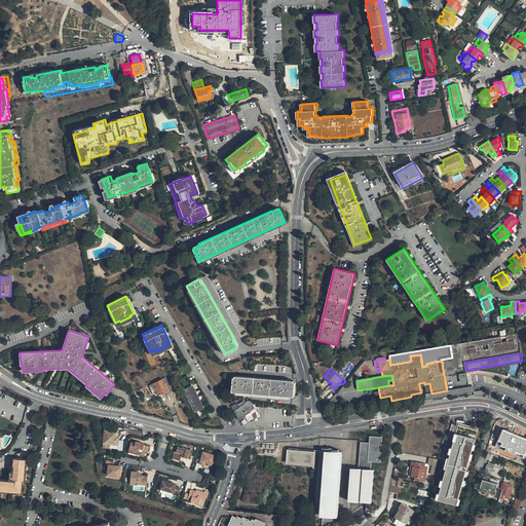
[(294,397),(295,382),(287,382),(287,381),(240,377),(240,378),(234,377),(232,391),(294,397)]
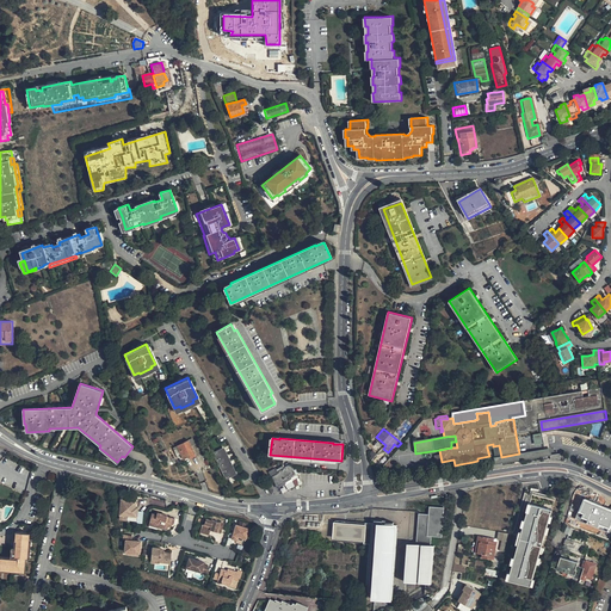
[(189,440),(178,446),(184,458),(189,456),(195,454),(191,445),(189,440)]
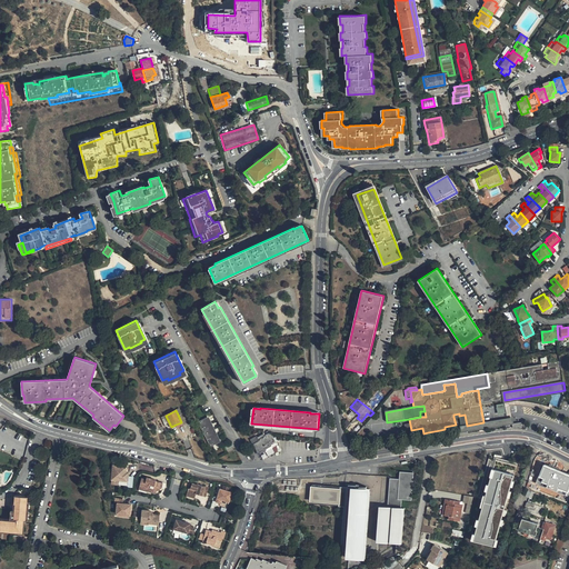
[(208,418),(199,422),(202,429),(206,436),(208,441),(211,447),(220,442),(217,437),(215,431),(211,425),(208,418)]
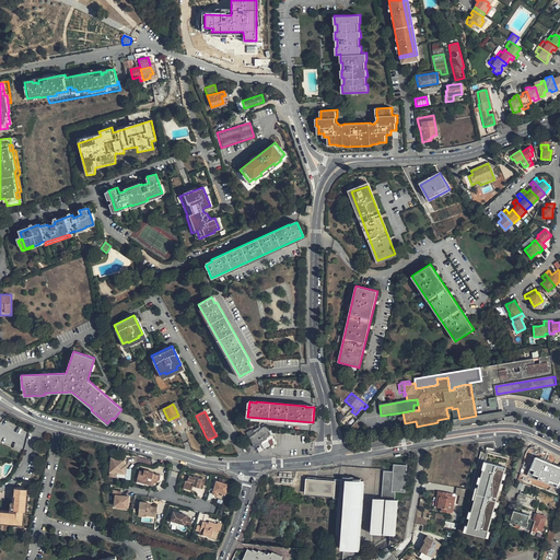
[(400,429),(411,427),(410,422),(405,423),(404,418),(398,419),(400,429)]
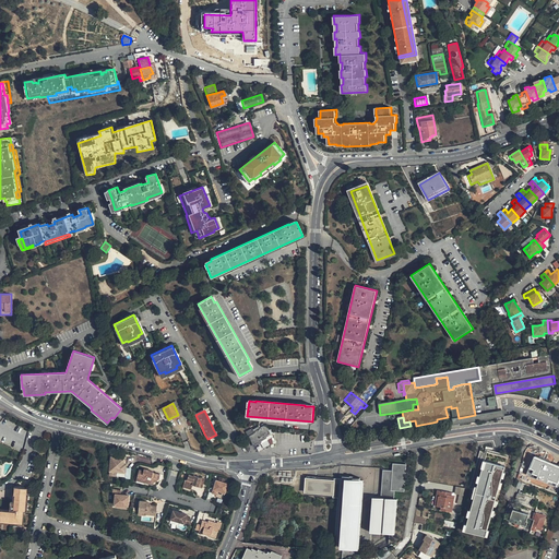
[(253,445),(260,442),(260,441),(265,438),(265,437),(270,433),(265,425),(260,427),(259,426),(253,429),(252,429),(247,432),(253,445)]
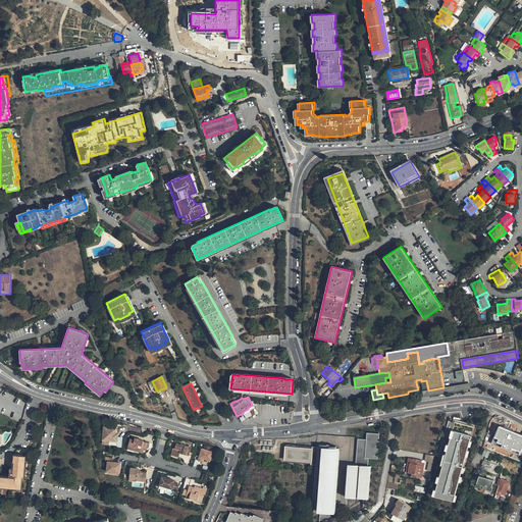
[(102,439),(115,440),(116,427),(104,426),(102,439)]
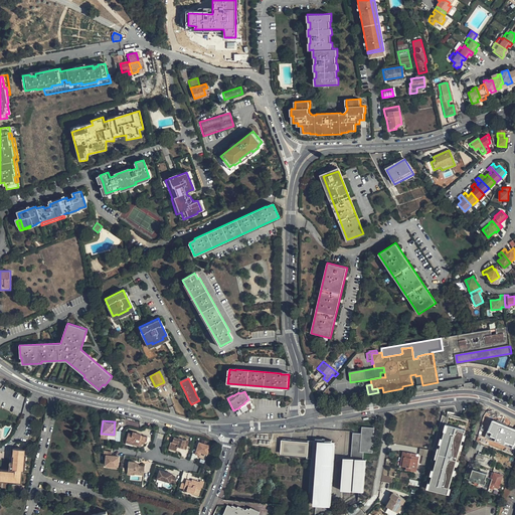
[(114,435),(101,434),(101,438),(116,439),(118,422),(115,421),(114,435)]
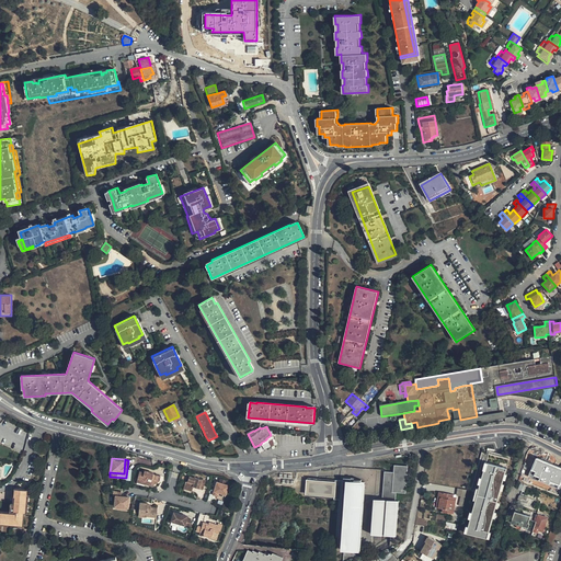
[(542,478),(560,485),(560,483),(560,476),(552,472),(556,465),(545,460),(542,465),(547,467),(542,478)]
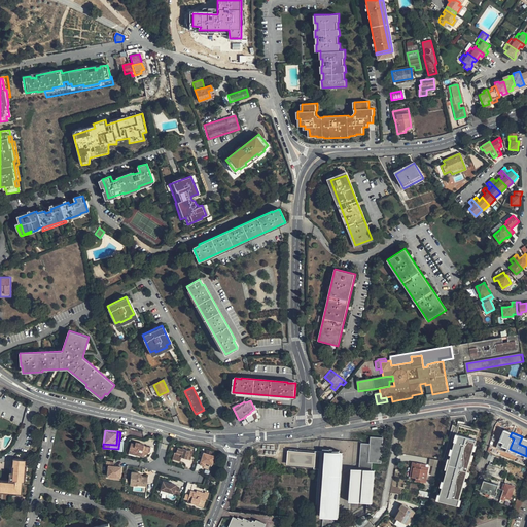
[(455,442),(438,501),(457,506),(477,440),(459,434),(457,442),(455,442)]
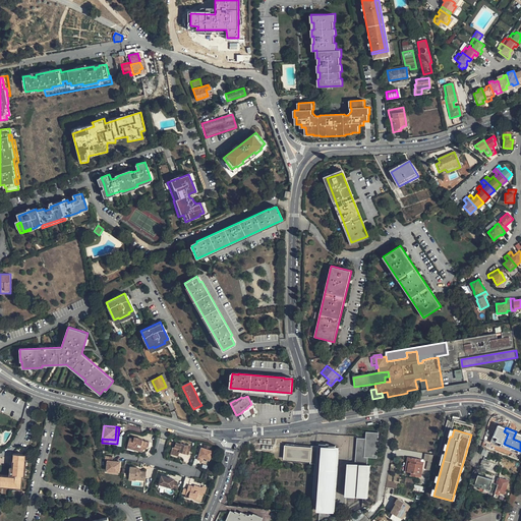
[(347,462),(344,495),(363,496),(367,496),(370,464),(367,464),(368,456),(377,457),(379,431),(366,430),(365,438),(365,441),(356,441),(355,463),(347,462)]
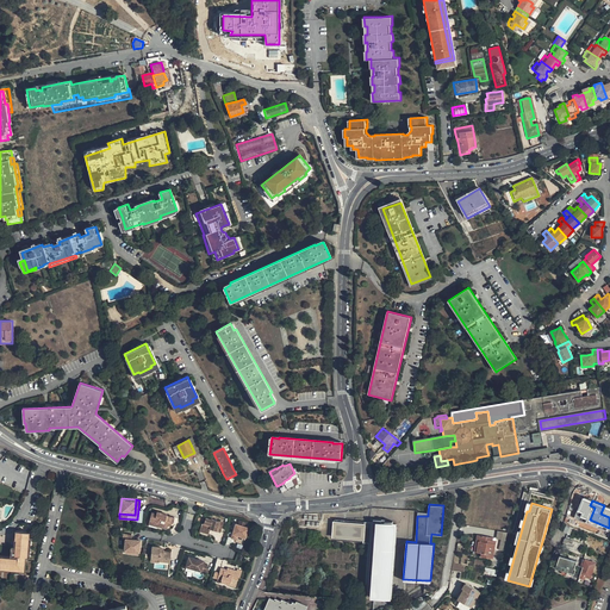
[(151,512),(150,520),(154,521),(154,522),(157,523),(157,526),(166,528),(173,521),(173,516),(166,515),(167,514),(156,512),(156,514),(151,512)]
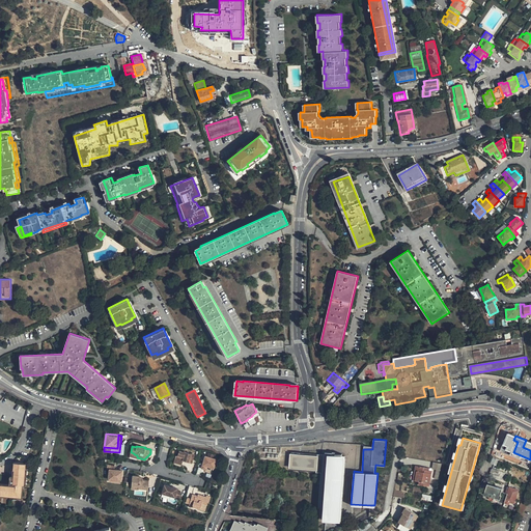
[(176,452),(174,460),(183,463),(184,458),(184,456),(187,457),(186,459),(193,462),(195,452),(185,450),(179,449),(178,453),(176,452)]
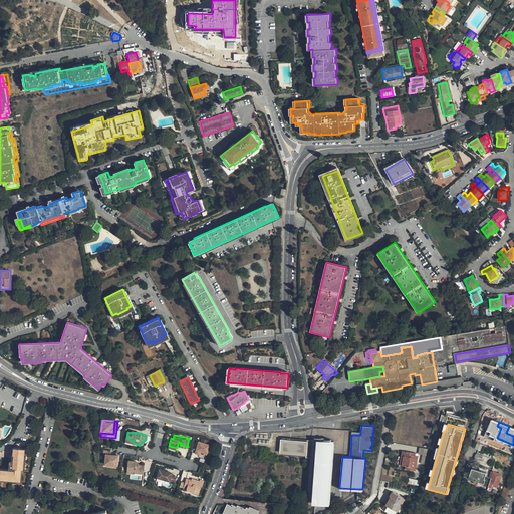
[(314,435),(314,439),(311,439),(310,456),(307,498),(312,499),(312,502),(316,503),(316,499),(329,500),(329,497),(331,482),(330,482),(330,478),(331,478),(332,462),(331,462),(332,458),(333,442),(333,441),(333,438),(330,437),(330,436),(325,437),(314,435)]
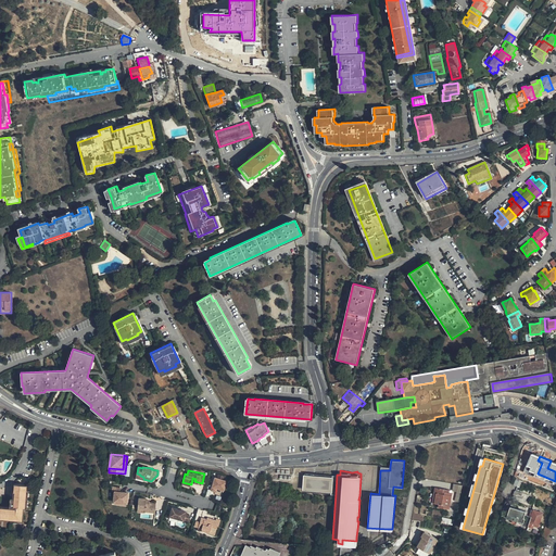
[(336,493),(337,475),(304,472),(303,491),(336,493)]
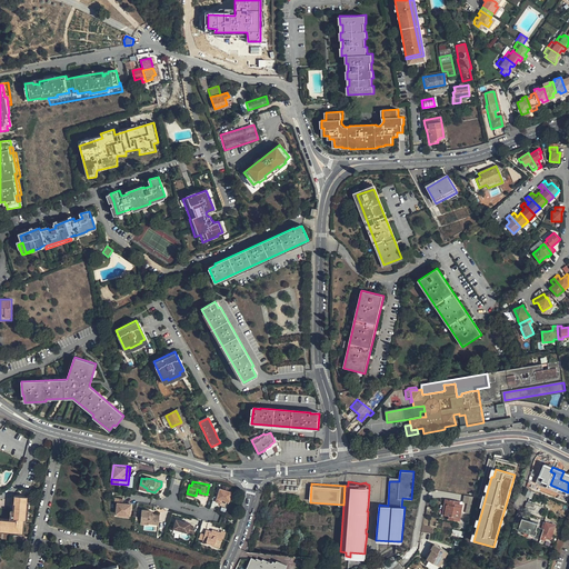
[(219,489),(216,502),(220,503),(221,499),(229,501),(231,491),(229,491),(230,487),(223,486),(222,489),(219,489)]
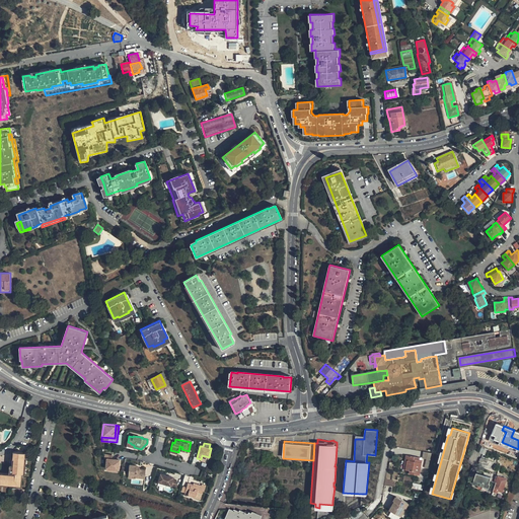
[(487,455),(489,449),(483,447),(479,453),(487,455)]
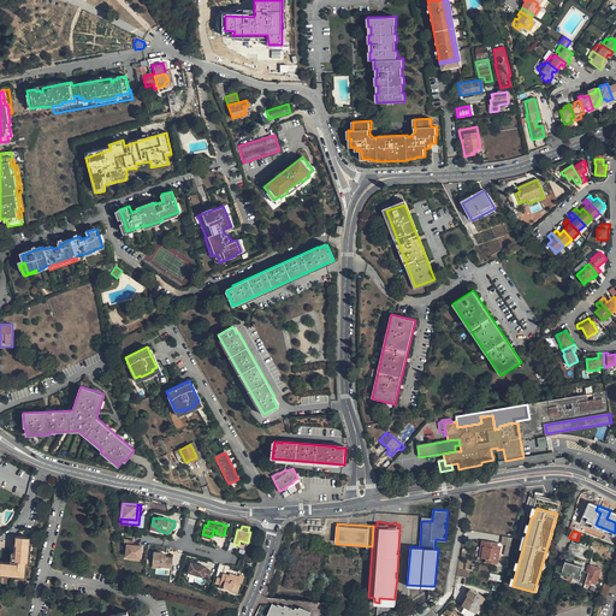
[(0,575),(23,578),(24,563),(25,548),(23,546),(23,539),(13,538),(13,546),(19,548),(18,557),(12,557),(9,557),(9,563),(7,567),(0,566),(0,575)]
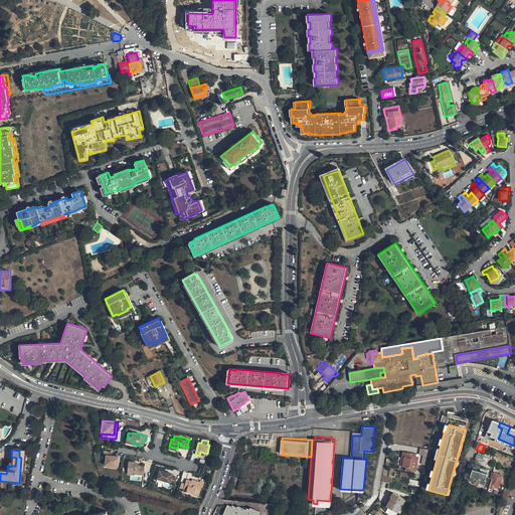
[(115,452),(104,451),(104,455),(106,455),(105,465),(118,466),(119,456),(115,455),(115,452)]
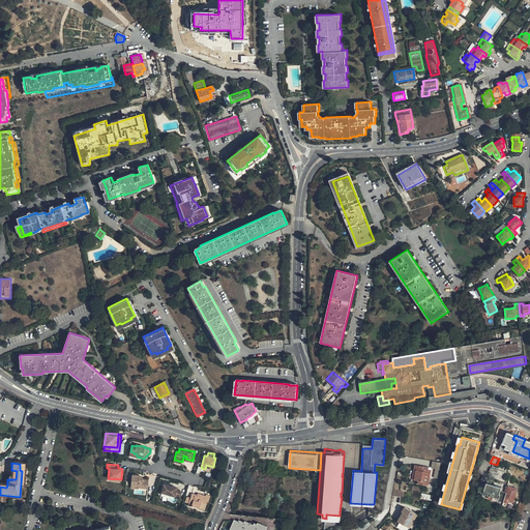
[(422,467),(413,466),(410,480),(417,481),(416,484),(427,486),(429,470),(422,469),(422,467)]
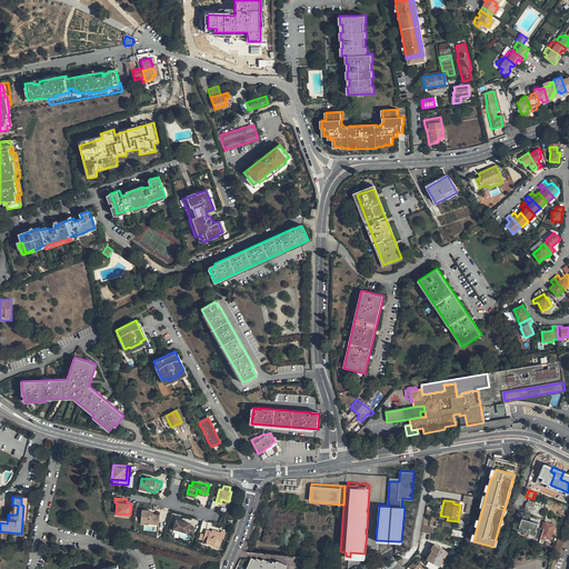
[(150,510),(141,509),(141,525),(149,525),(149,522),(159,523),(160,516),(156,515),(156,513),(153,513),(152,512),(152,511),(151,511),(150,511),(150,510)]
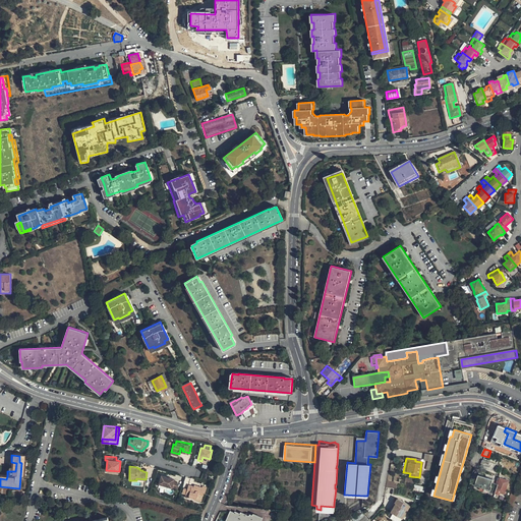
[(174,478),(161,474),(158,483),(175,488),(177,481),(173,480),(174,478)]
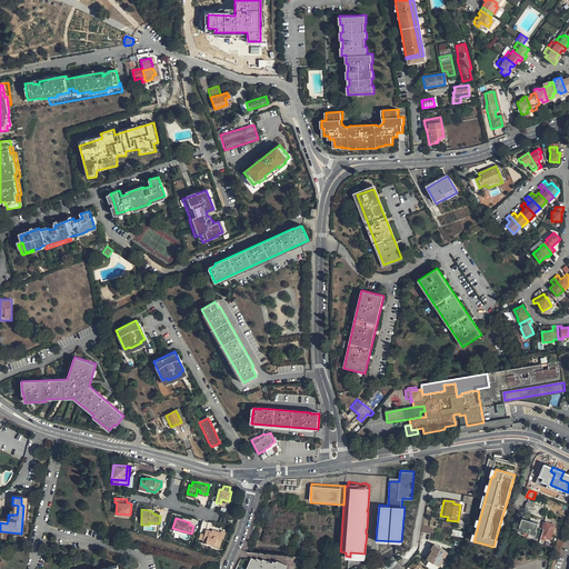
[(529,535),(540,538),(543,529),(537,527),(539,523),(523,518),(519,529),(530,533),(529,535)]
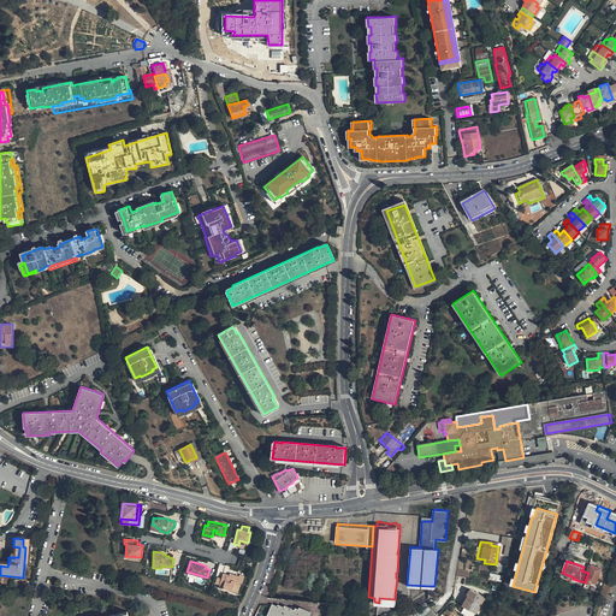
[(590,563),(586,572),(588,573),(585,582),(588,584),(590,581),(594,584),(600,567),(590,563)]
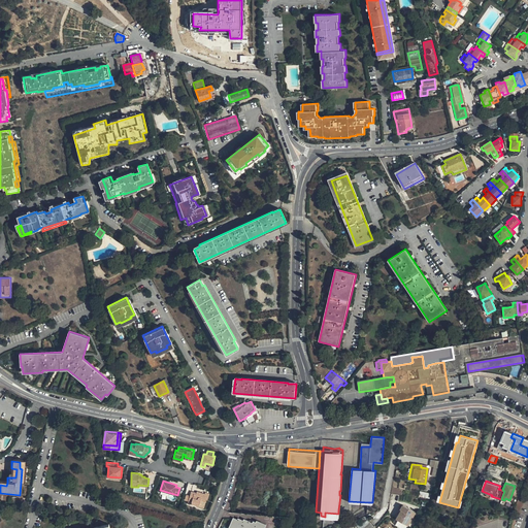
[(190,494),(188,501),(204,506),(206,498),(204,497),(205,493),(204,493),(196,490),(196,491),(195,493),(194,493),(194,495),(190,494)]
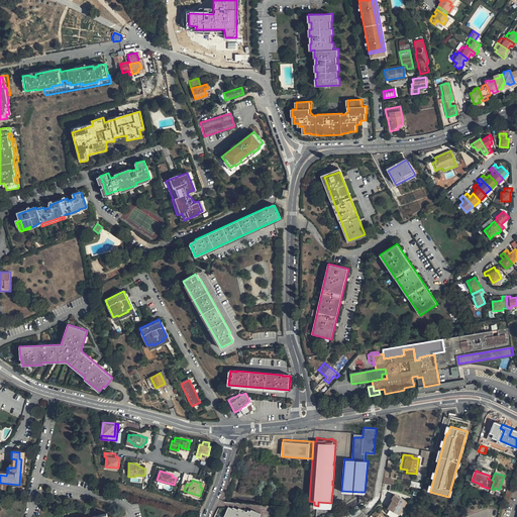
[(405,501),(393,495),(391,499),(392,500),(387,508),(398,515),(405,501)]
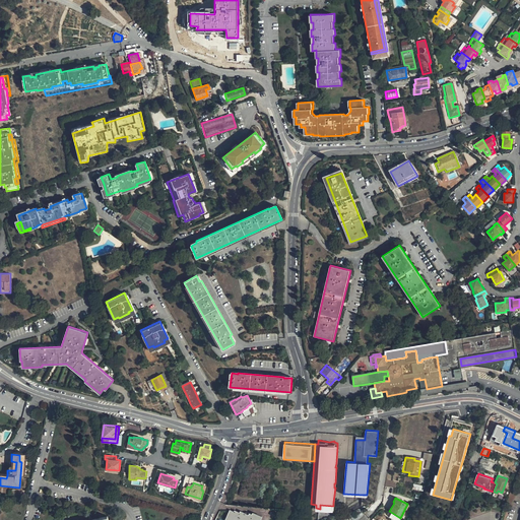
[(261,519),(263,516),(253,512),(253,514),(250,513),(249,514),(241,511),(240,512),(235,510),(235,511),(231,510),(225,519),(261,519)]
